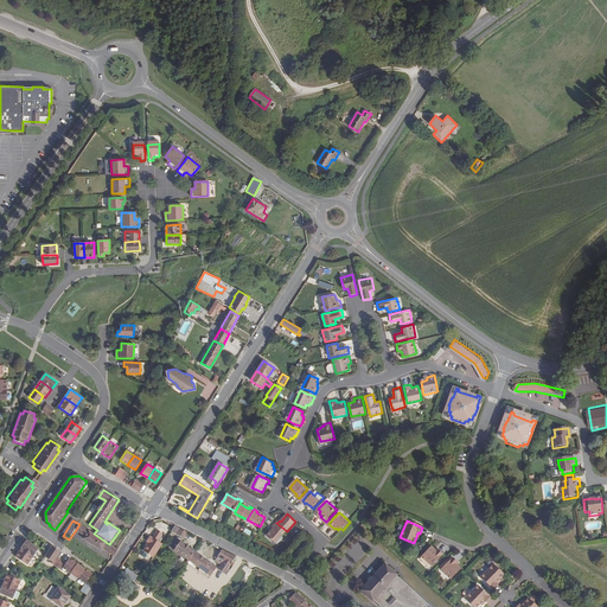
[(274,526),(275,528),(273,531),(268,536),(278,542),(287,531),(276,523),(274,526)]
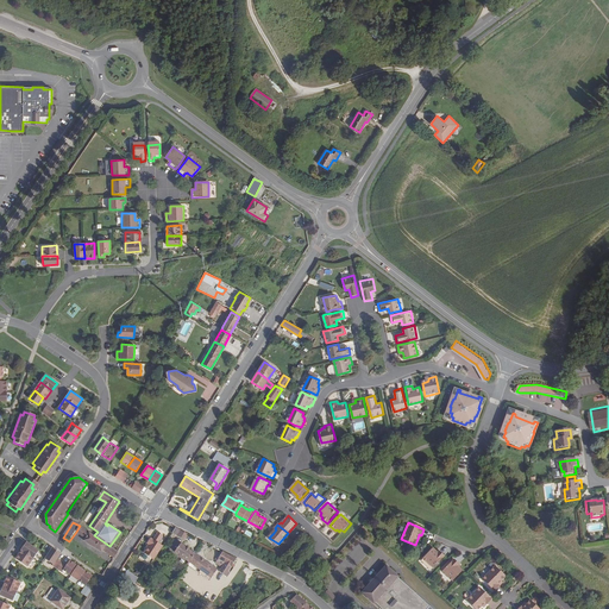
[(94,535),(80,526),(76,532),(85,538),(83,540),(101,552),(102,551),(114,558),(118,552),(110,546),(94,535)]
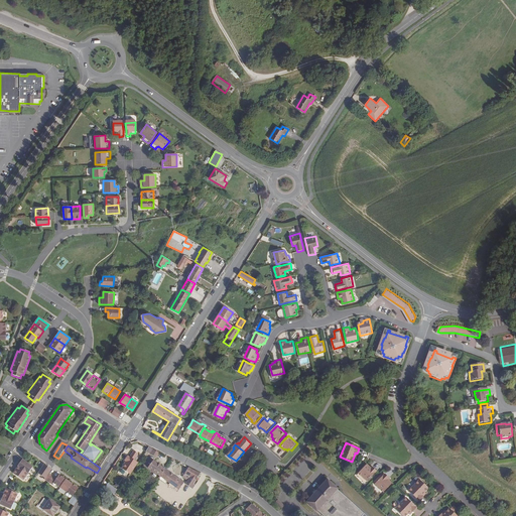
[(156,458),(160,452),(153,448),(150,454),(156,458)]
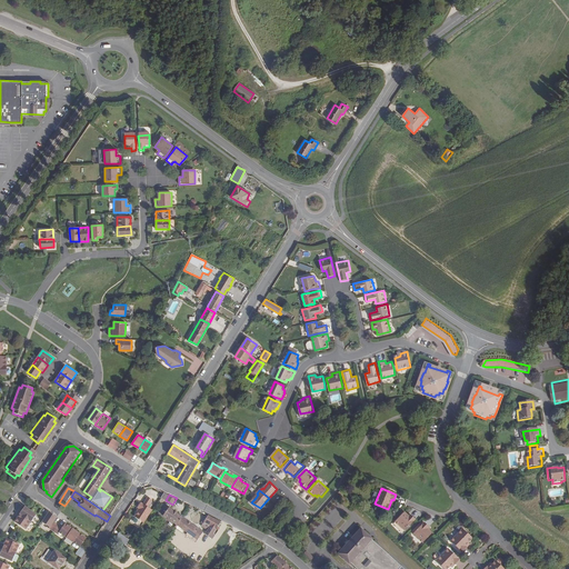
[(135,518),(143,525),(152,511),(147,508),(152,501),(147,498),(142,506),(140,503),(137,508),(139,510),(135,518)]
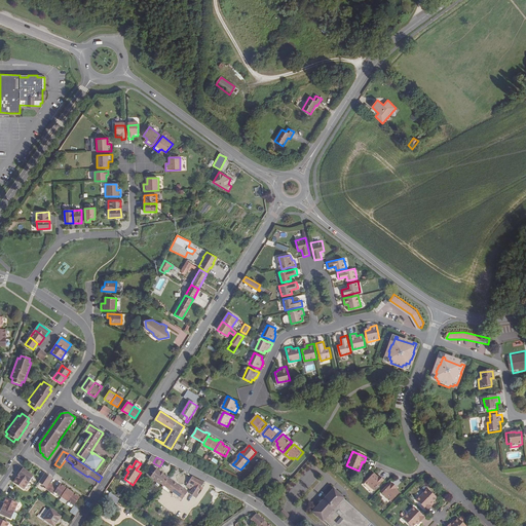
[(19,475),(29,482),(34,476),(24,468),(19,475)]
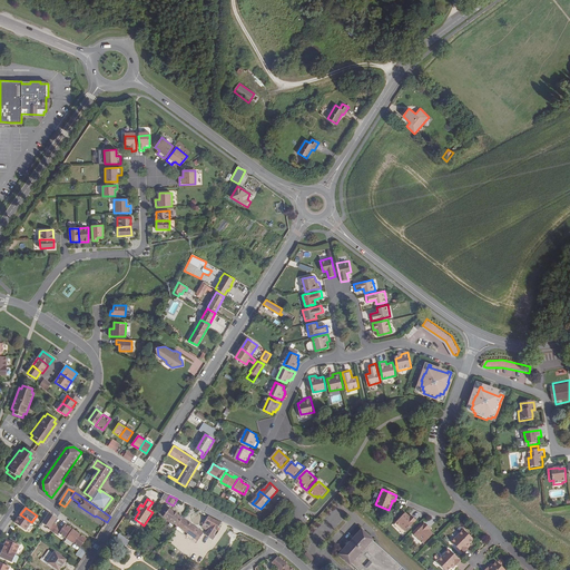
[(183,518),(169,508),(164,517),(176,526),(183,518)]
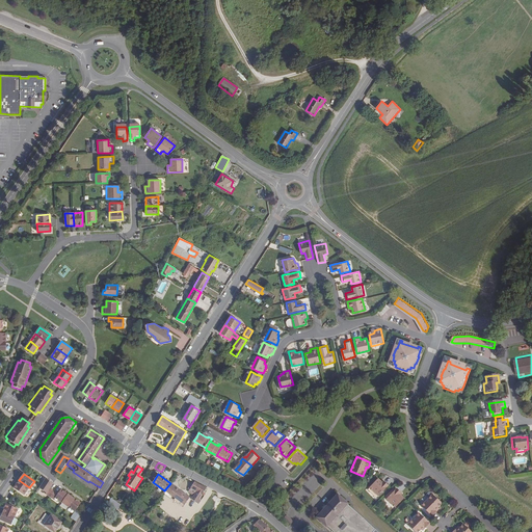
[(50,488),(53,484),(46,479),(40,488),(47,493),(50,488)]
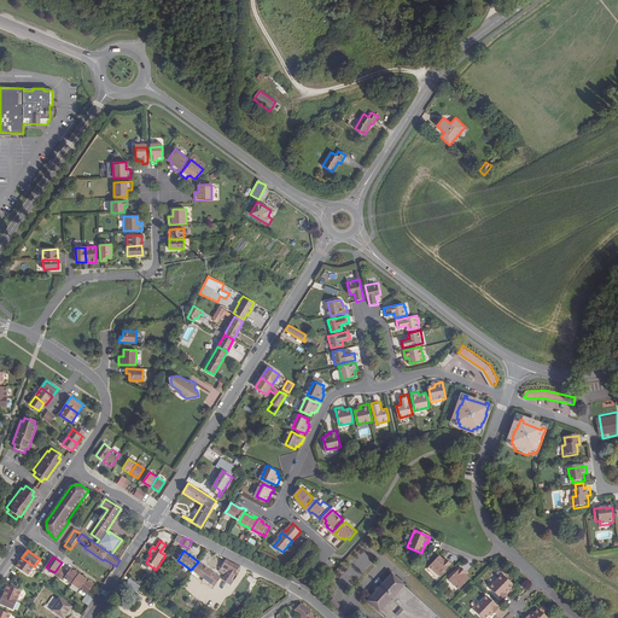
[(439,557),(429,567),(438,577),(450,565),(445,559),(443,561),(439,557)]
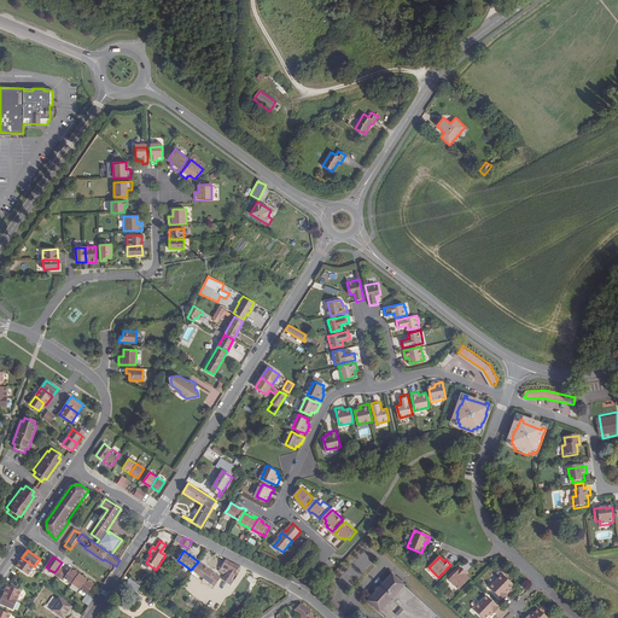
[(17,565),(29,573),(34,566),(22,558),(17,565)]
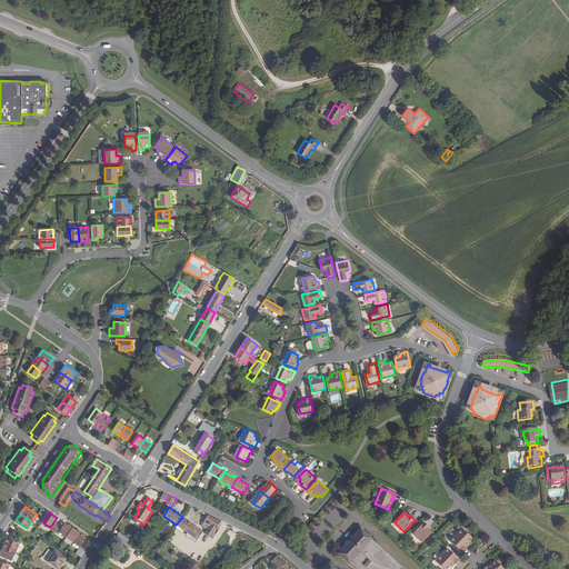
[(201,527),(208,530),(206,533),(207,535),(211,538),(213,539),(216,535),(215,533),(221,522),(208,516),(202,523),(201,527)]
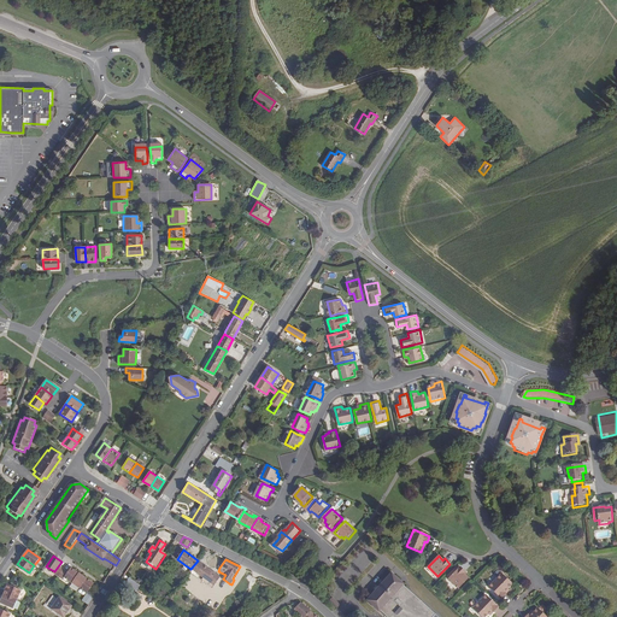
[(191,569),(215,586),(221,577),(198,560),(191,569)]
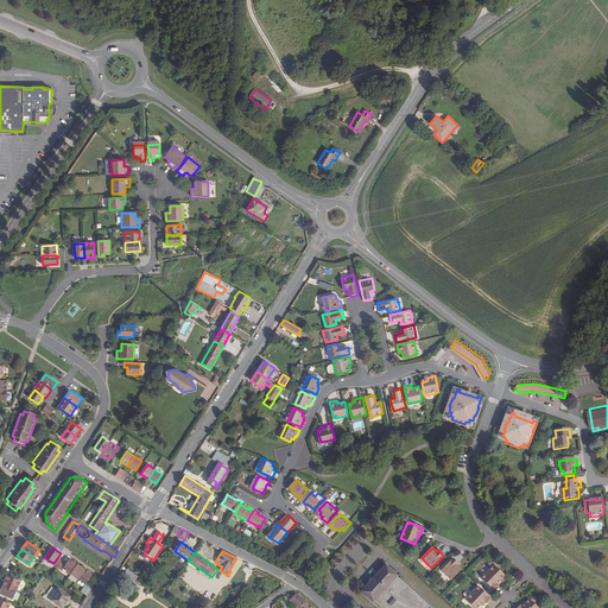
[(458,563),(454,558),(442,570),(451,581),(461,570),(456,565),(458,563)]
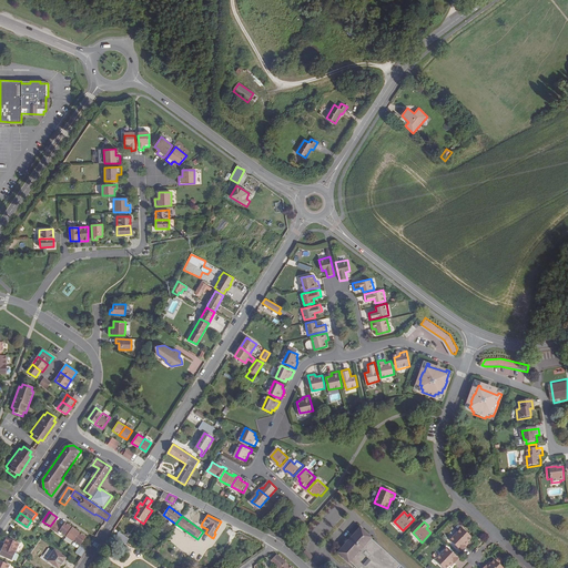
[(72,528),(66,523),(62,527),(59,531),(67,536),(72,528)]
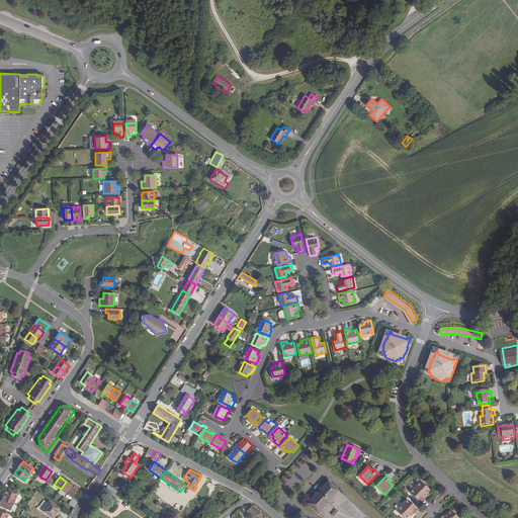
[(318,513),(319,512),(325,517),(362,517),(364,516),(338,491),(339,491),(329,481),(308,504),(318,513)]
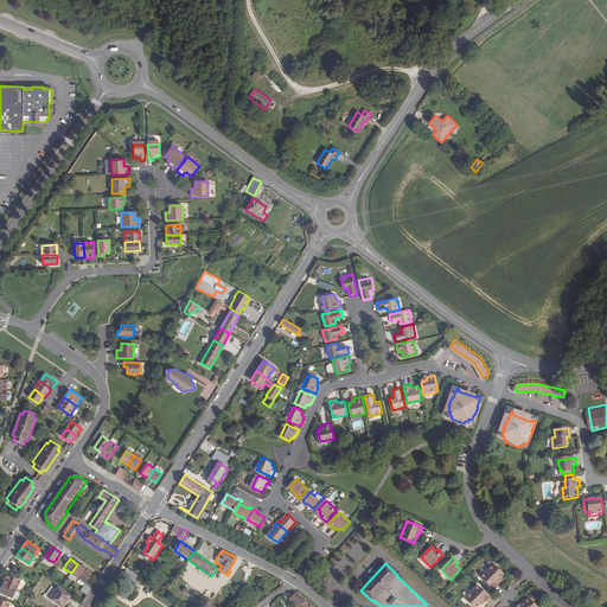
[(78,579),(84,569),(77,564),(71,573),(78,579)]
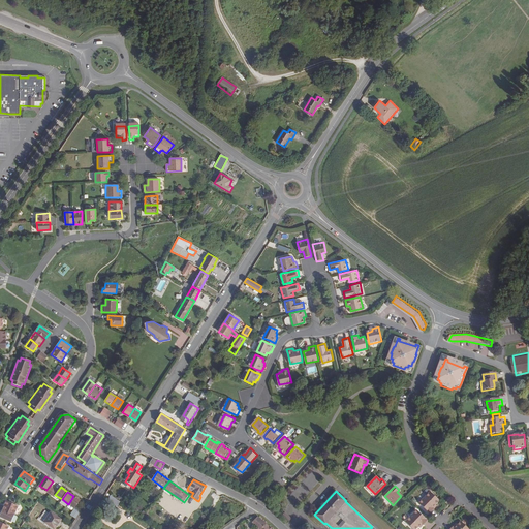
[(435,504),(439,500),(430,492),(418,503),(429,514),(434,509),(432,507),(435,504)]
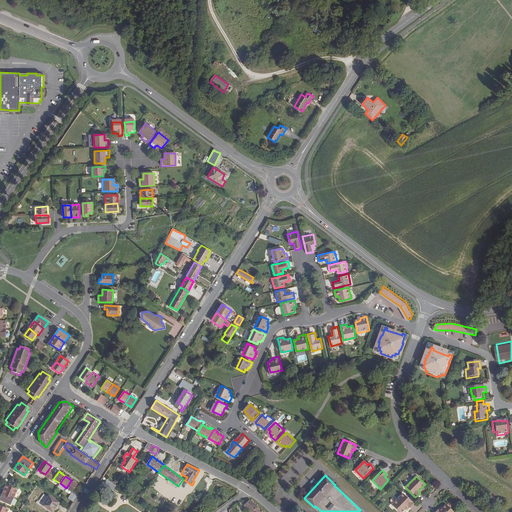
[(77,498),(79,494),(73,491),(78,484),(71,480),(66,488),(72,492),(71,495),(77,498)]
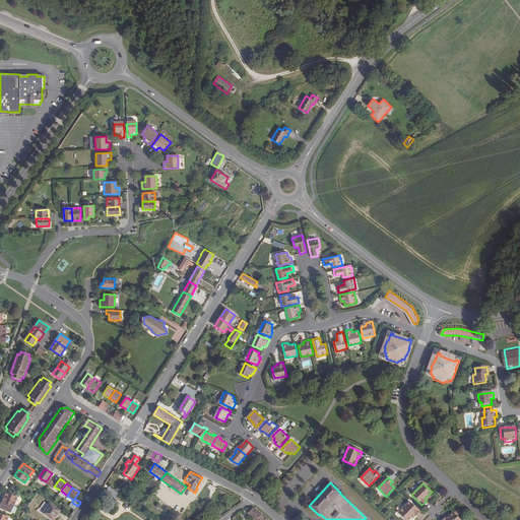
[(116,499),(119,495),(109,488),(106,492),(116,499)]
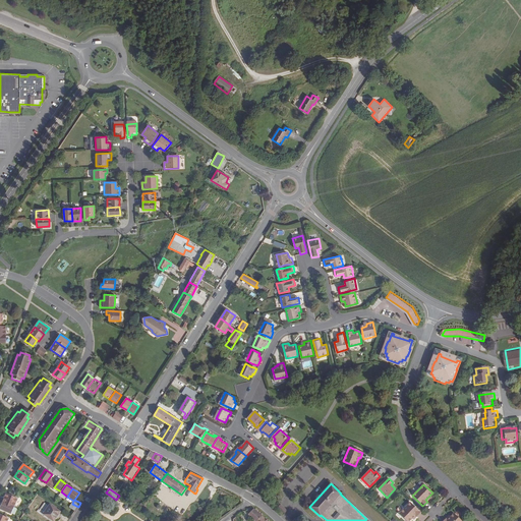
[(17,500),(6,495),(3,502),(14,507),(17,500)]
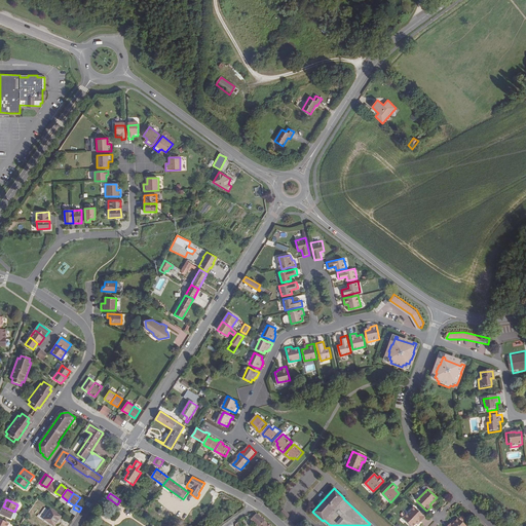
[(111,520),(117,510),(111,505),(105,516),(111,520)]
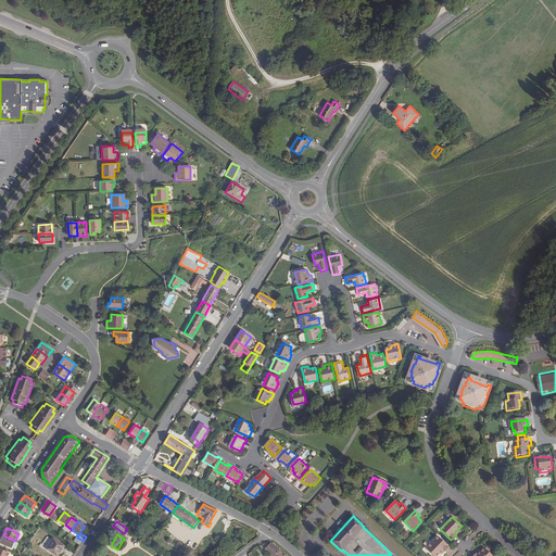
[(15,541),(3,535),(0,542),(0,543),(12,548),(15,541)]
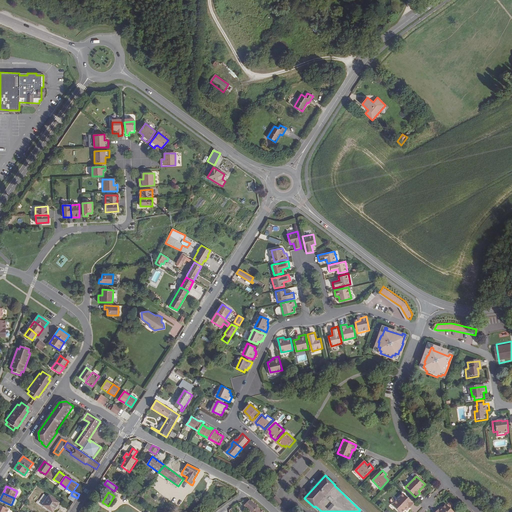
[(36,503),(41,506),(47,496),(42,493),(36,503)]
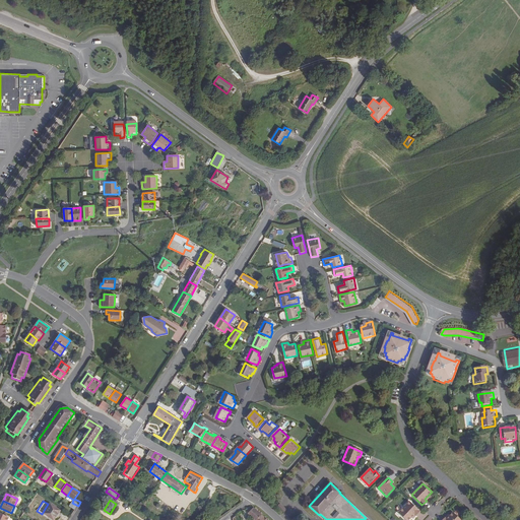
[(408,519),(411,518),(413,515),(415,516),(419,512),(409,502),(398,513),(404,519),(408,519)]
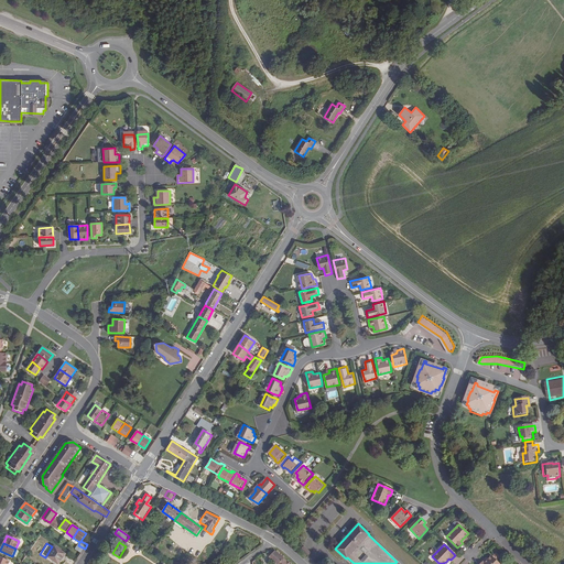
[(57,563),(65,554),(54,546),(47,556),(57,563)]
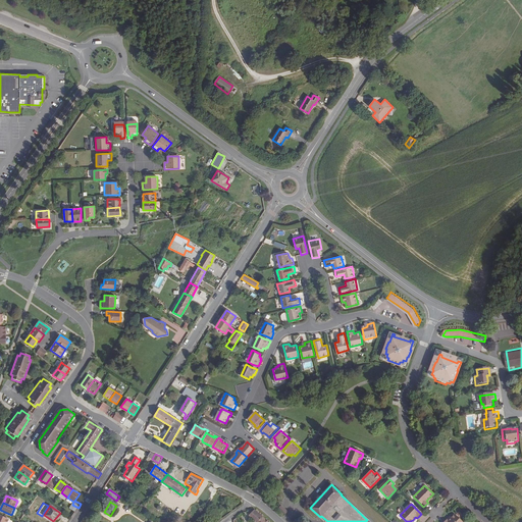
[(288,512),(281,506),(278,509),(284,515),(288,512)]
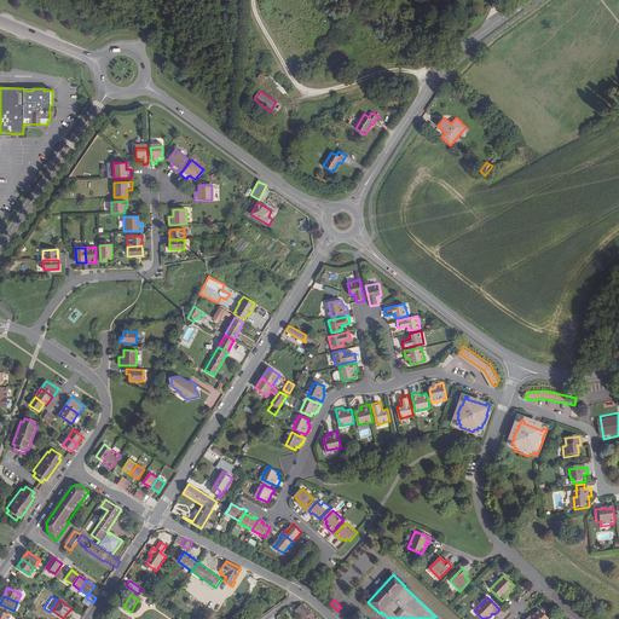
[(319,618),(302,605),(300,607),(295,611),(304,618),(319,618)]
